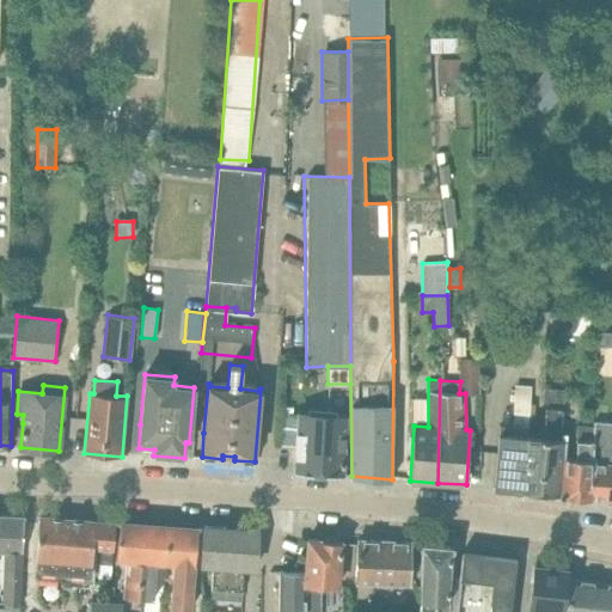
[(528,390),(515,389),(510,435),(526,436),(528,390)]
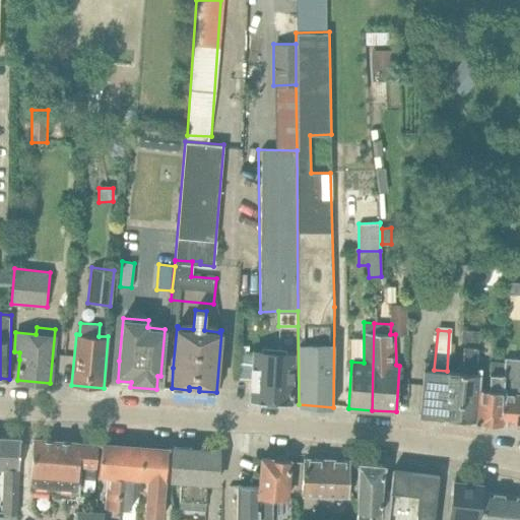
[(479,331),(461,330),(461,342),(478,343),(479,331)]
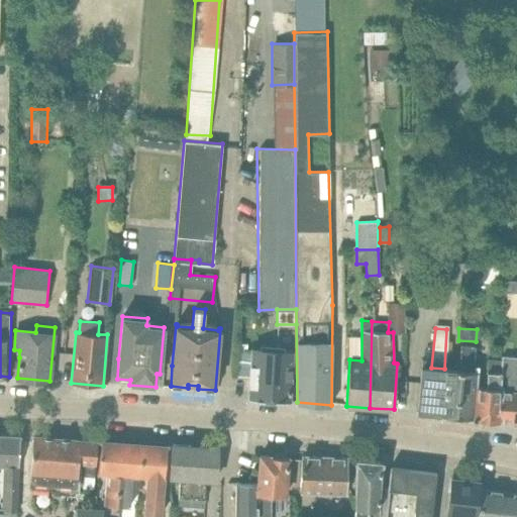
[(453,369),(449,369),(445,415),(473,417),(476,385),(477,385),(479,367),(474,366),(476,346),(460,345),(458,366),(454,365),(453,369)]
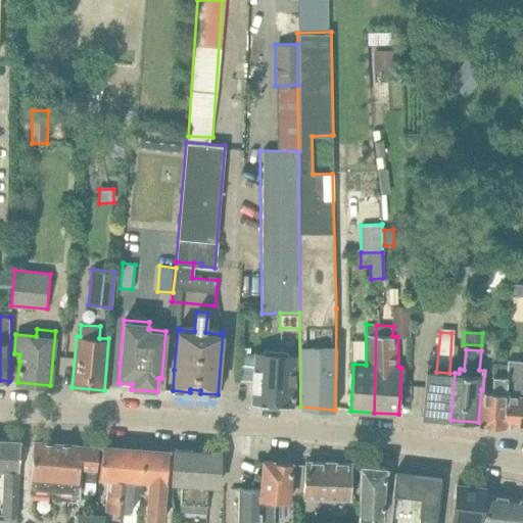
[(255,353),(253,382),(251,402),(293,407),(297,357),(255,353)]
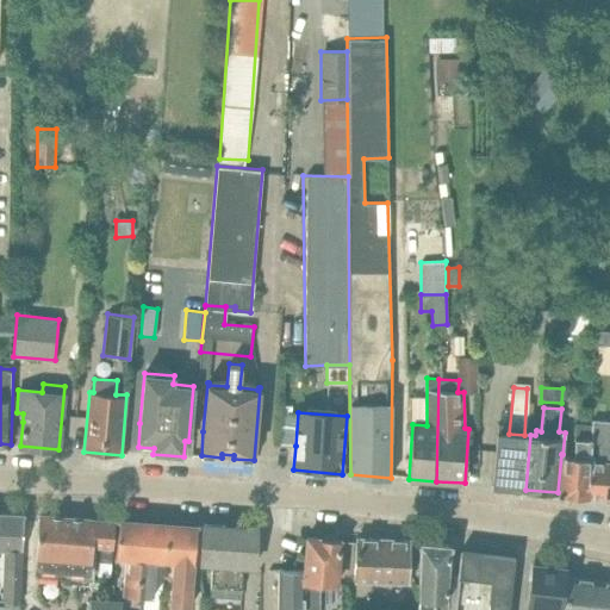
[(609,419),(591,417),(591,425),(589,497),(609,498),(609,419)]
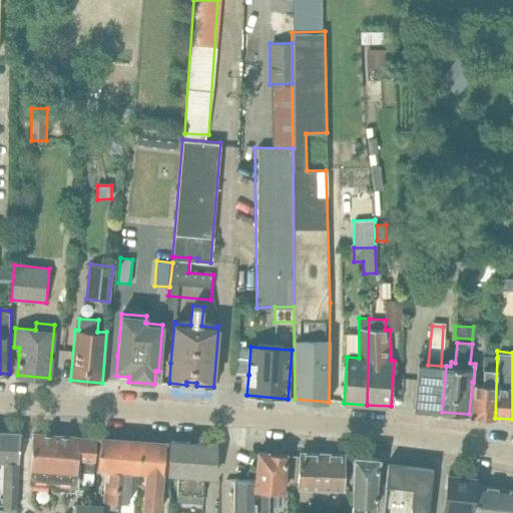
[(495,418),(497,358),(483,357),(482,383),(473,382),(469,414),(495,418)]
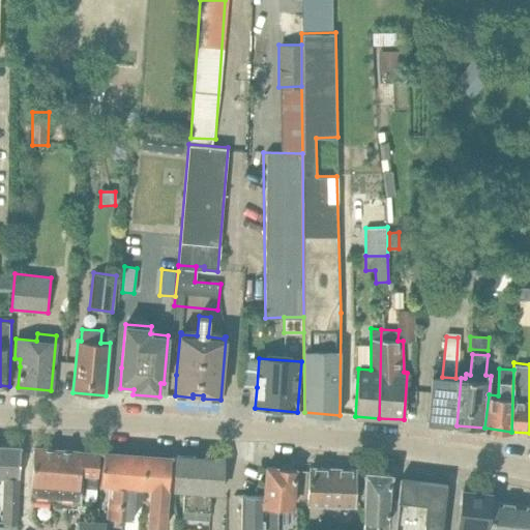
[(455,378),(442,377),(428,377),(428,422),(457,425),(461,378),(455,378)]
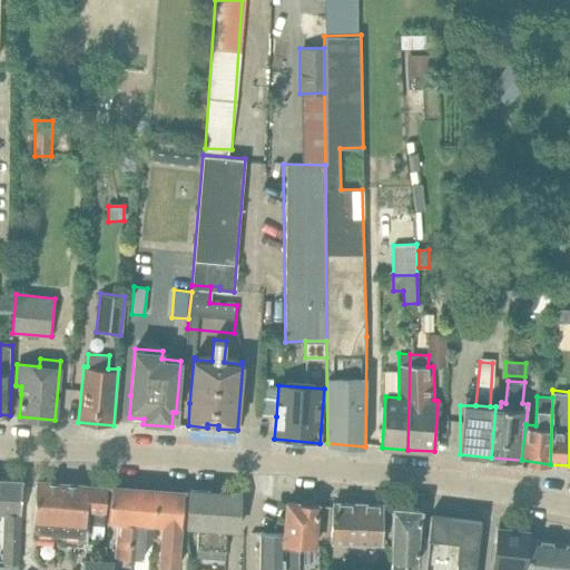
[(0,478),(0,512),(3,512),(1,562),(18,563),(21,502),(22,480),(0,478)]
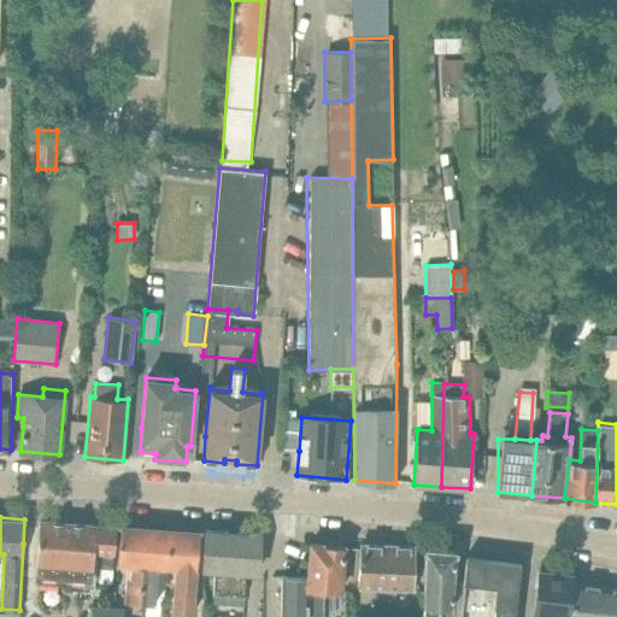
[(39,544),(35,580),(59,582),(65,582),(65,587),(72,588),(88,589),(92,551),(101,552),(99,581),(111,582),(111,574),(110,574),(110,569),(112,569),(113,553),(113,551),(116,527),(78,523),(41,521),(39,544)]
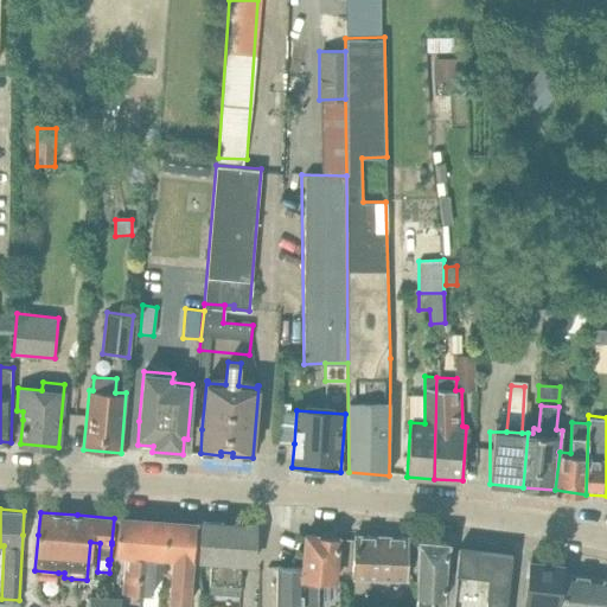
[(144,518),(128,517),(128,519),(119,518),(116,554),(125,554),(122,593),(138,594),(144,518)]
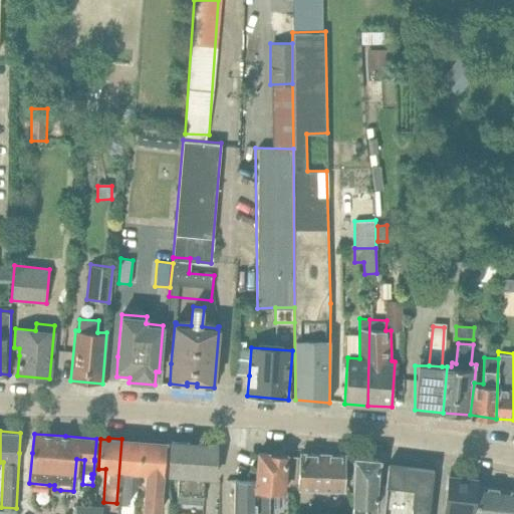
[(141,441),(121,439),(116,503),(130,504),(132,472),(138,472),(141,441)]
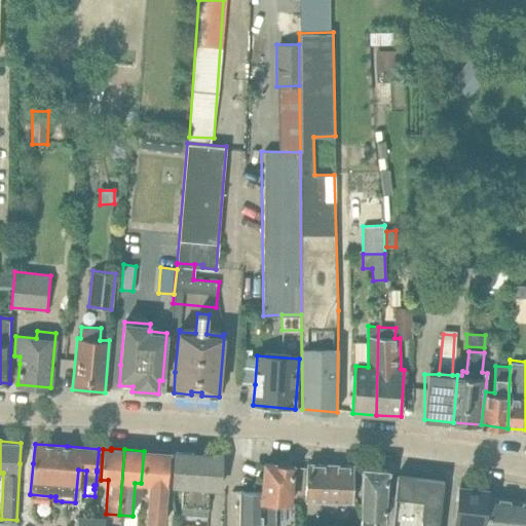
[(146,522),(165,523),(170,453),(144,449),(144,451),(141,483),(150,484),(146,522)]
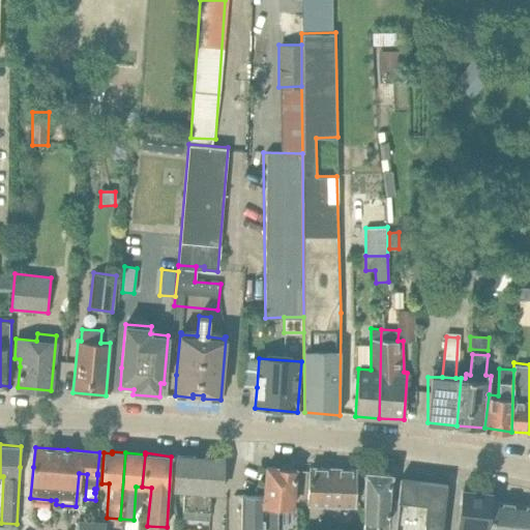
[(199,457),(177,455),(175,488),(184,489),(181,519),(196,520),(195,510),(199,457)]
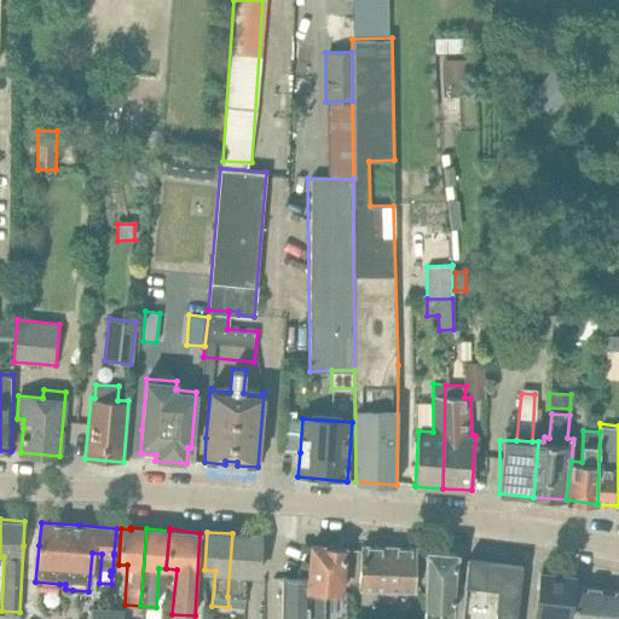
[(232,533),(229,607),(244,608),(247,573),(258,574),(260,536),(232,533)]
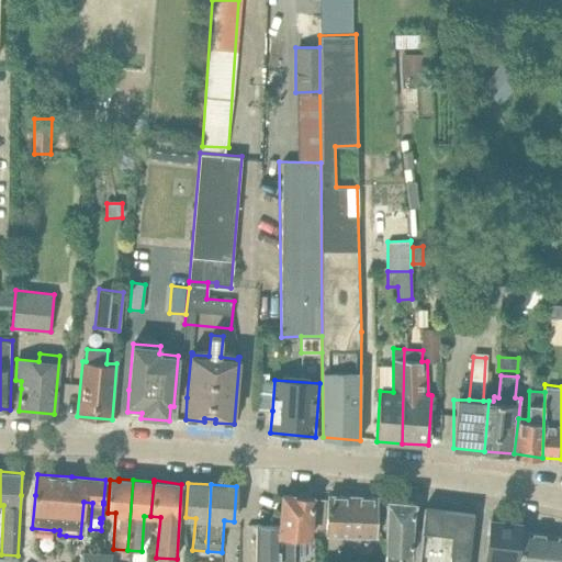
[(313,497),(283,494),(280,526),(257,524),(256,561),(294,561),(295,537),(310,539),(313,497)]
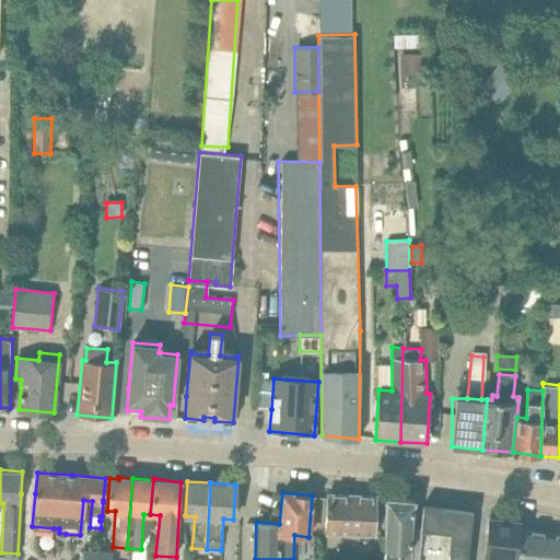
[(325,532),(376,534),(377,496),(327,493),(325,532)]
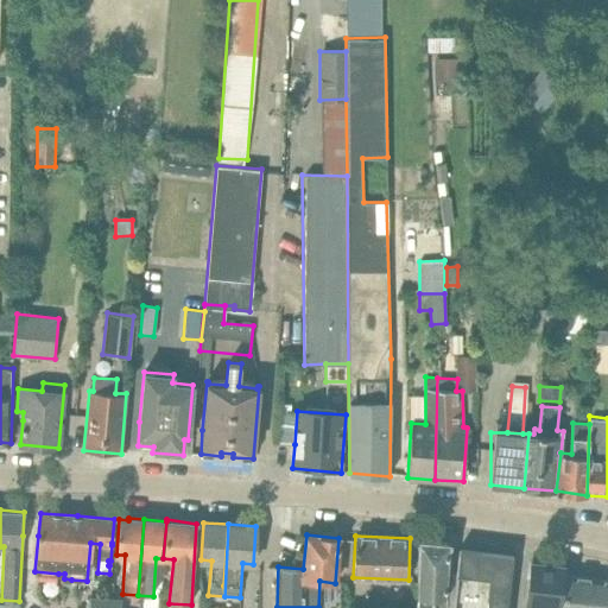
[(447,574),(449,543),(419,540),(417,607),(434,607),(434,606),(449,607),(449,590),(451,574),(447,574)]
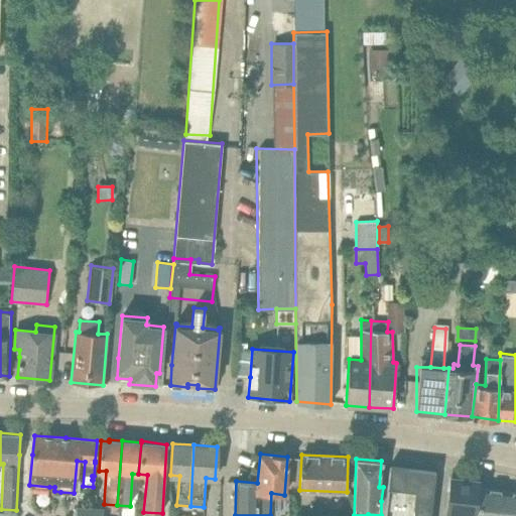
[(406,467),(390,466),(387,488),(383,487),(381,501),(381,515),(384,515),(429,515),(435,474),(435,471),(406,468),(406,467)]
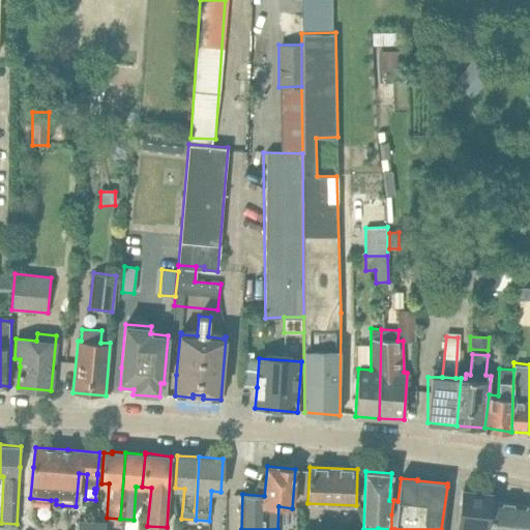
[(487,529),(491,493),(463,490),(458,529),(487,529)]
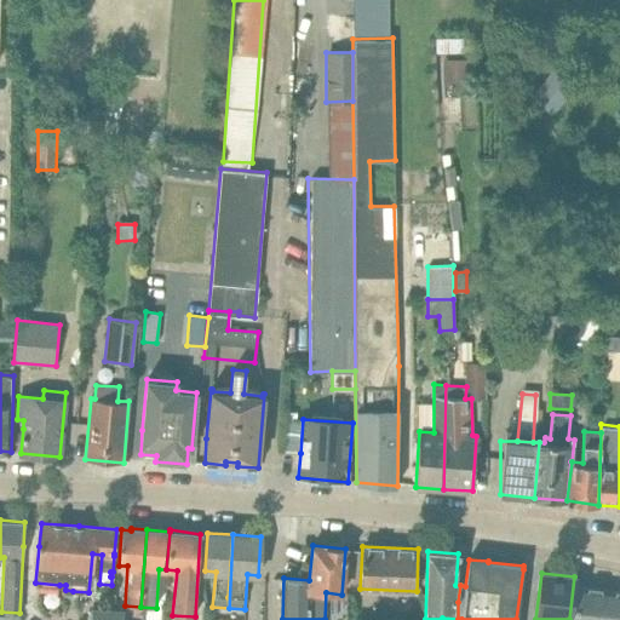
[(579,586),(575,610),(574,619),(604,619),(609,590),(579,586)]
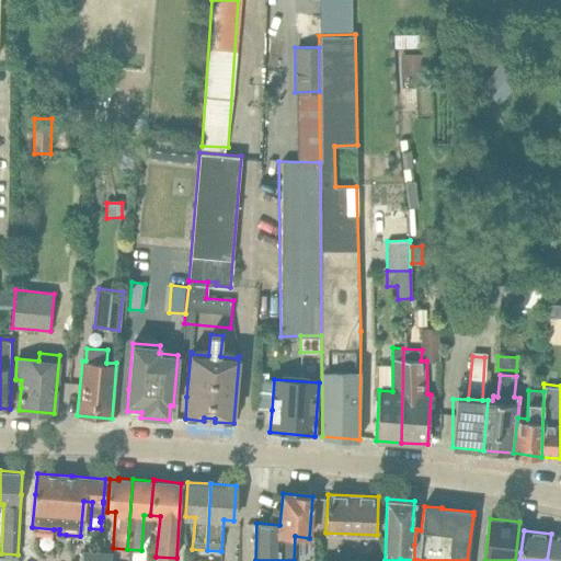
[(560,560),(560,535),(551,534),(547,560),(560,560)]
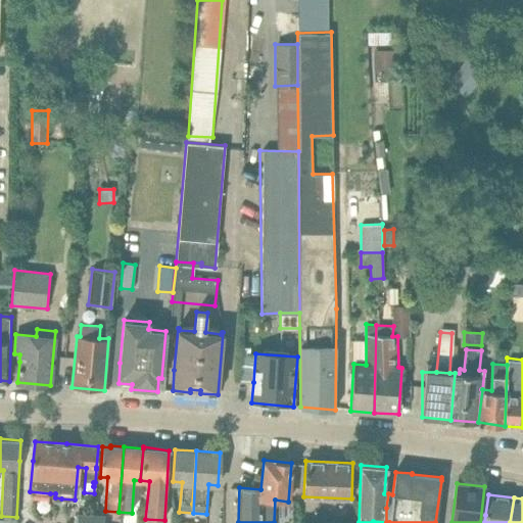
[(76,513),(75,522),(103,522),(104,515),(76,513)]
